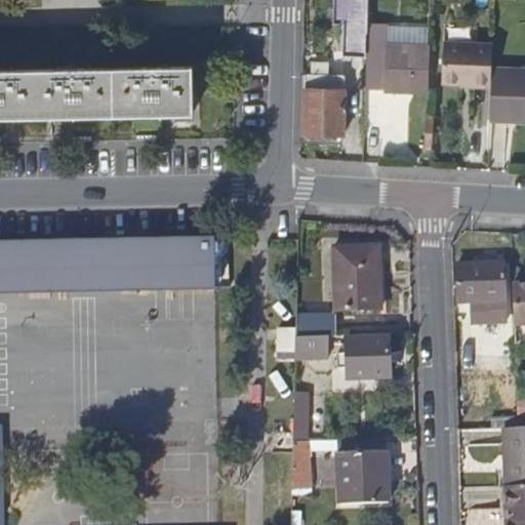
[(333,0),(333,22),(344,22),(342,26),(345,26),(344,50),(363,51),(364,27),(367,26),(367,0),(333,0)]
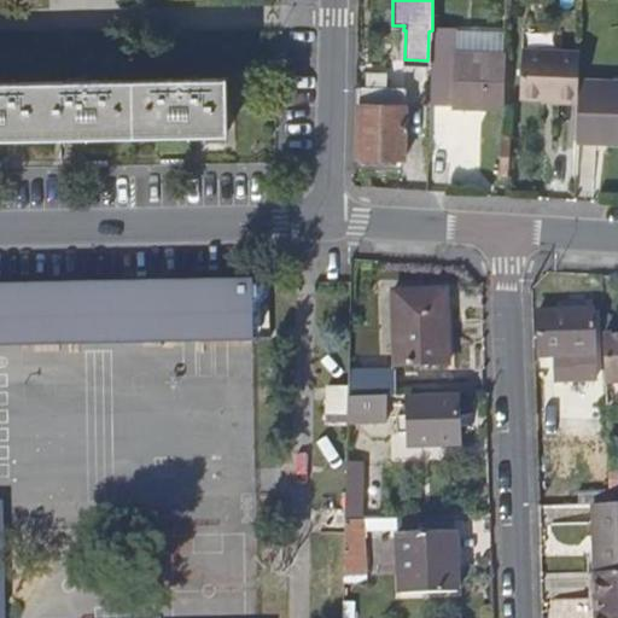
[(579,100),(582,46),(523,44),(520,98),(579,100)]
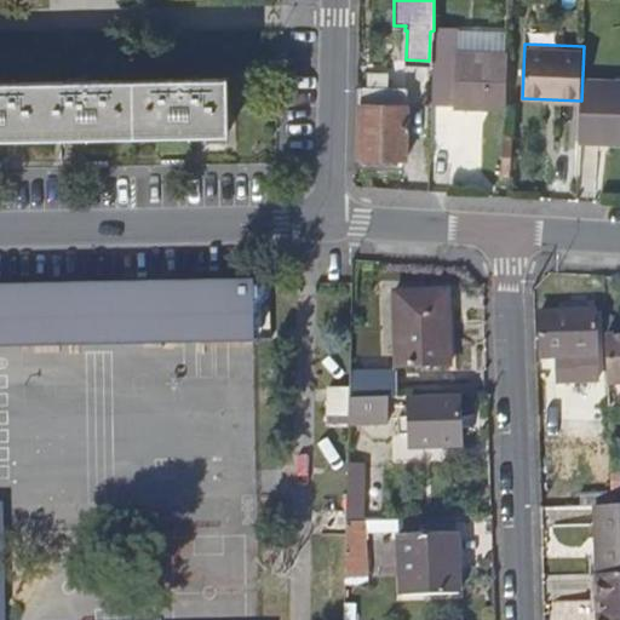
[(506,105),(509,52),(455,50),(454,53),(432,52),(431,98),(453,99),(453,104),(506,105)]
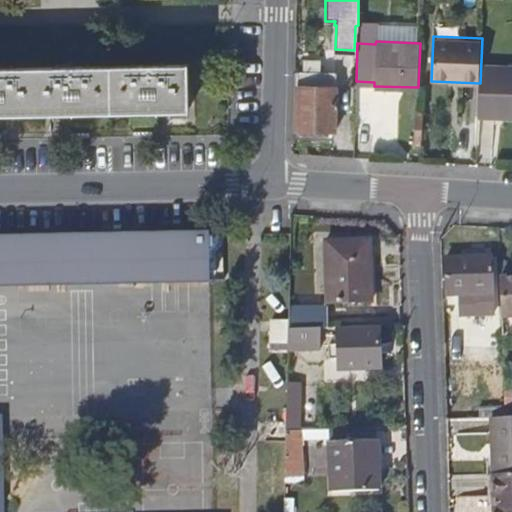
[(511,64),(481,63),(479,114),(511,116),(511,64)]
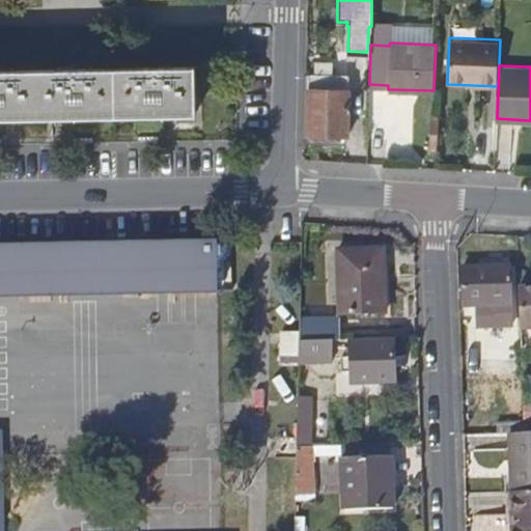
[(0,118),(195,115),(194,67),(0,71),(0,118)]
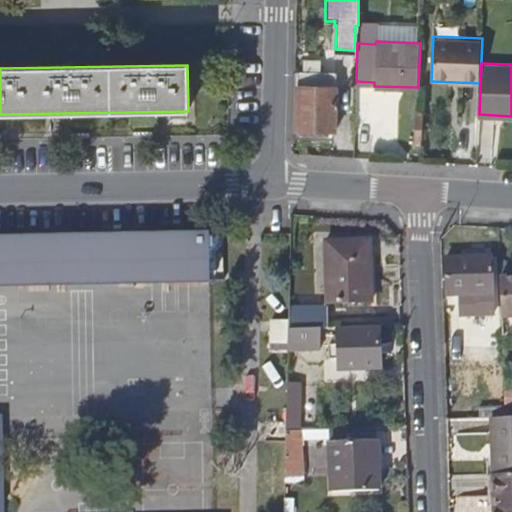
[(295,126),(333,127),(335,72),(297,71),(295,126)]
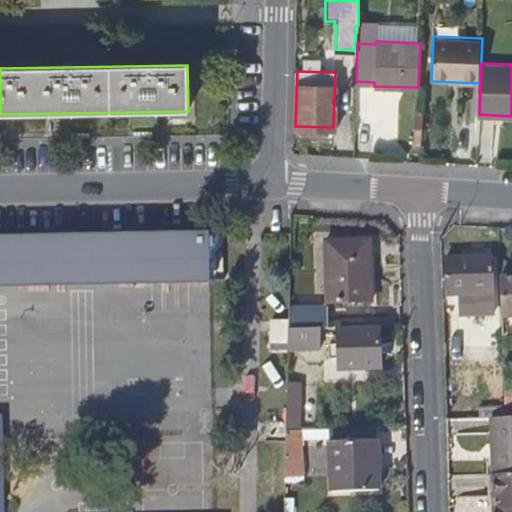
[(24,115),(24,136),(50,136),(49,114),(24,115)]
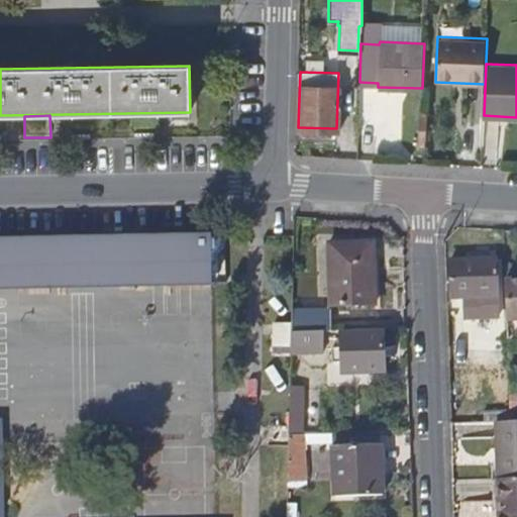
[(0,292),(211,289),(213,289),(211,239),(0,241),(0,292)]
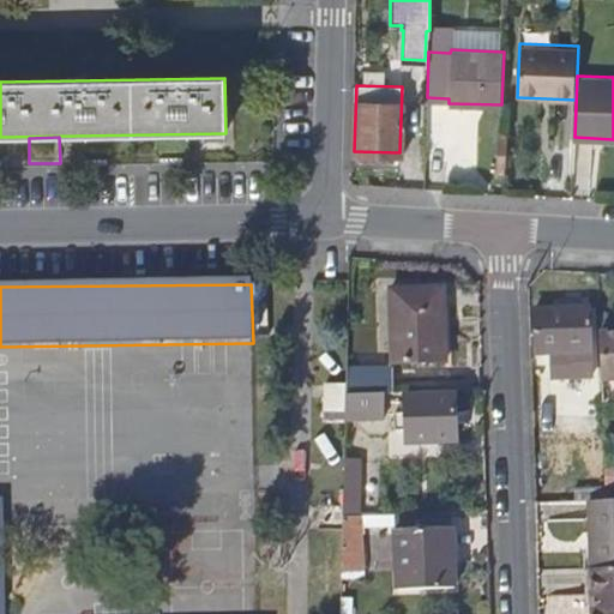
[(431,339),(446,339),(445,287),(391,288),(392,363),(431,363),(431,339)]
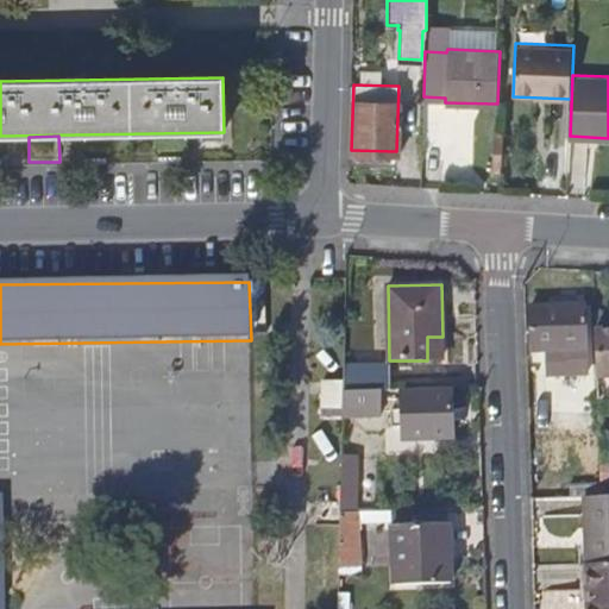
[(586,351),(585,314),(565,314),(565,307),(551,307),(551,314),(533,315),(533,351),(551,352),(552,364),(575,364),(575,351),(586,351)]
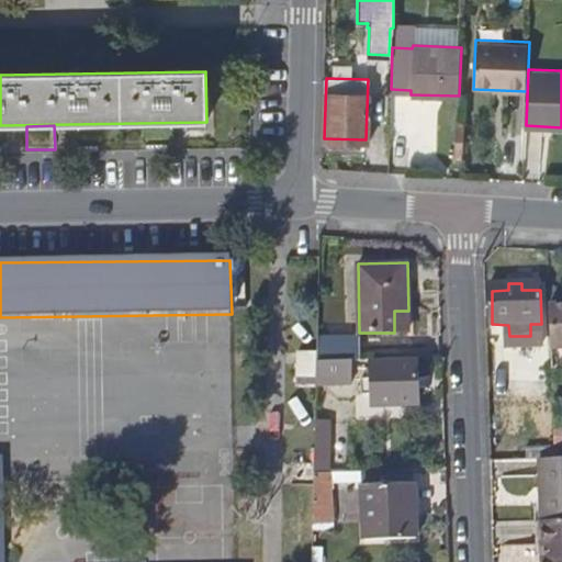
[(561,349),(561,304),(550,305),(552,350),(561,349)]
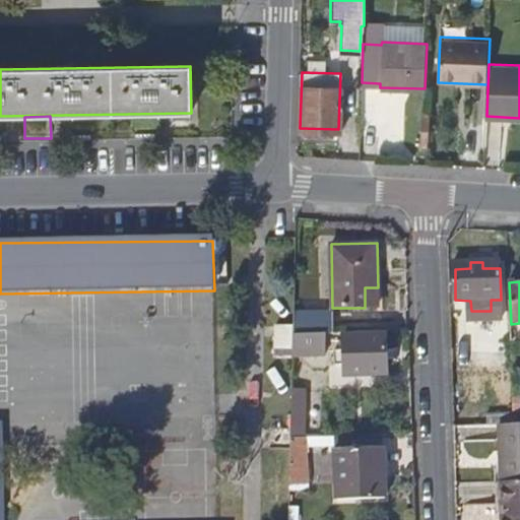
[(378,307),(378,287),(365,287),(365,308),(378,307)]
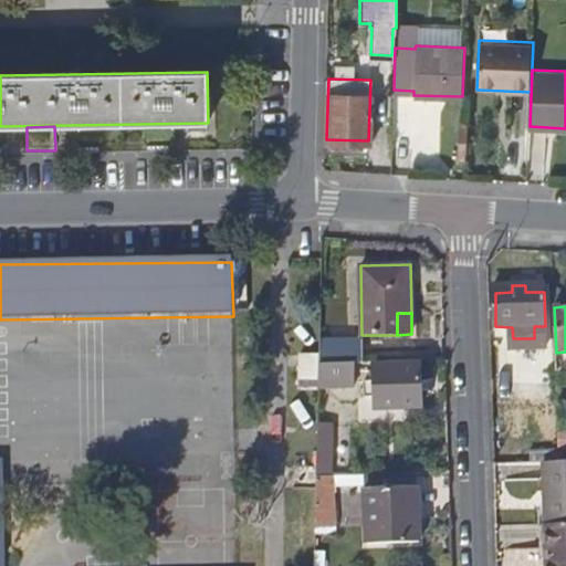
[(318,360),(318,384),(353,384),(353,359),(318,360)]
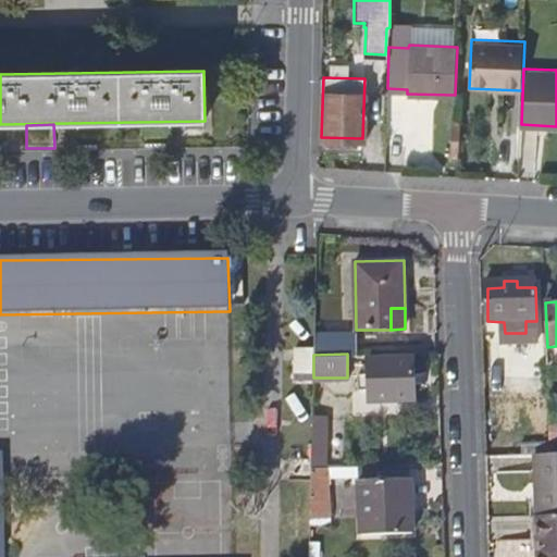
[(313,390),(313,378),(313,355),(293,355),(293,390),(313,390)]
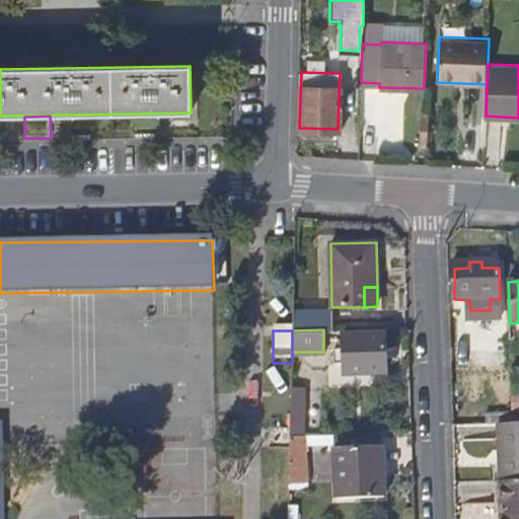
[(386,372),(385,332),(344,334),(344,373),(386,372)]
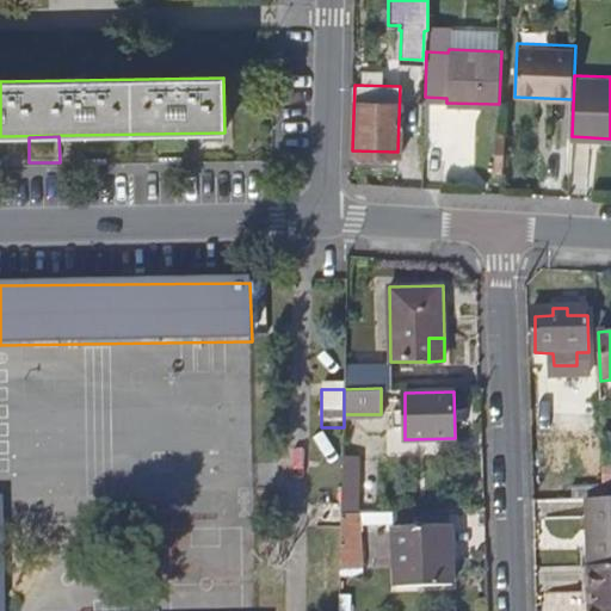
[(343,458),(341,512),(358,512),(362,512),(362,458),(343,458)]
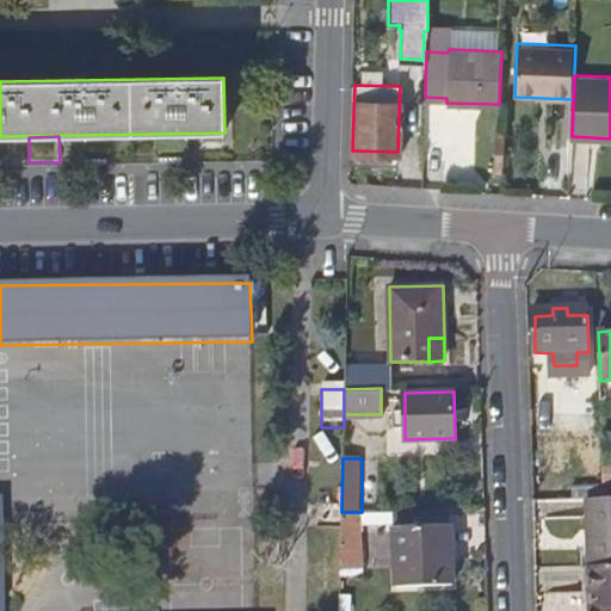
[(604,498),(603,485),(572,486),(572,499),(590,499),(604,498)]
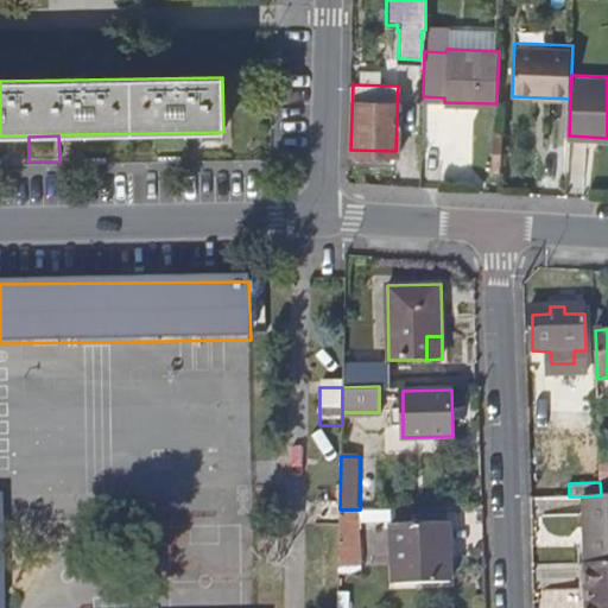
[(607,494),(601,495),(587,496),(589,563),(607,562),(607,494)]
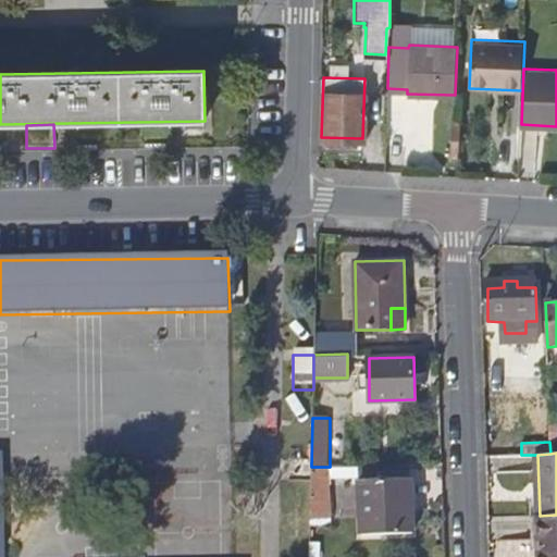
[(311,467),(311,516),(326,516),(326,467),(311,467)]
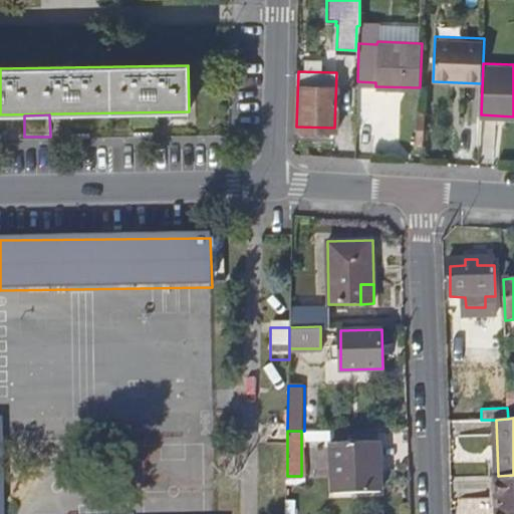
[(372,471),(371,440),(330,442),(331,493),(380,491),(379,471),(372,471)]
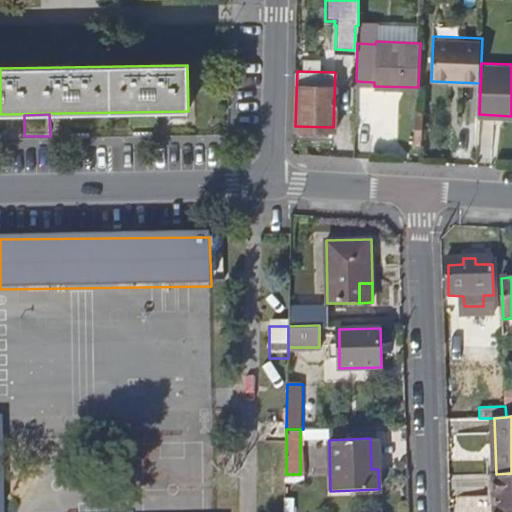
[(511,511),(511,473),(496,474),(496,511),(511,511)]
